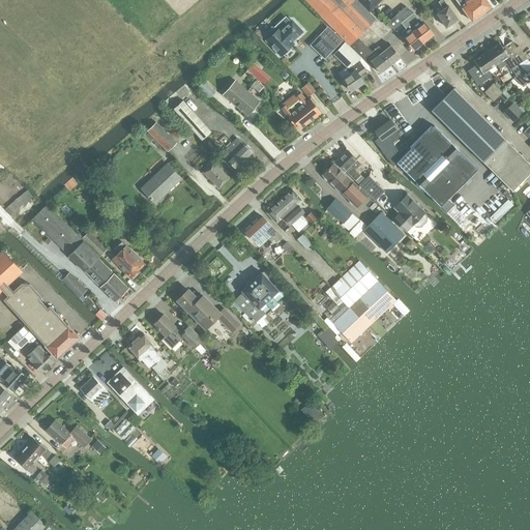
[(304,0),(349,46),(363,59),(366,56),(367,56),(372,52),(372,51),(358,37),(376,20),(369,11),(357,0),(304,0)]
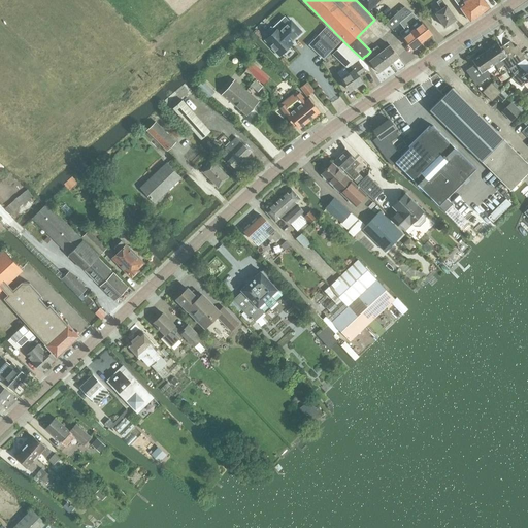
[(356,0),(367,11),(378,0),(356,0)]
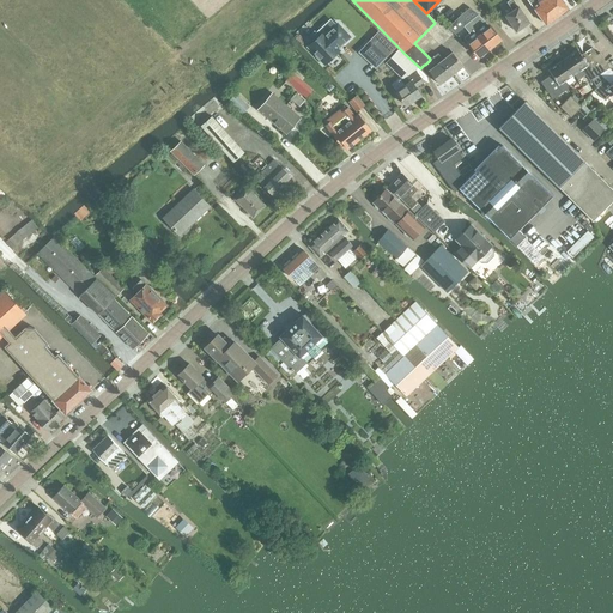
[(519,6),(514,0),(508,0),(507,1),(513,11),(505,16),(516,31),(529,22),(519,6)]
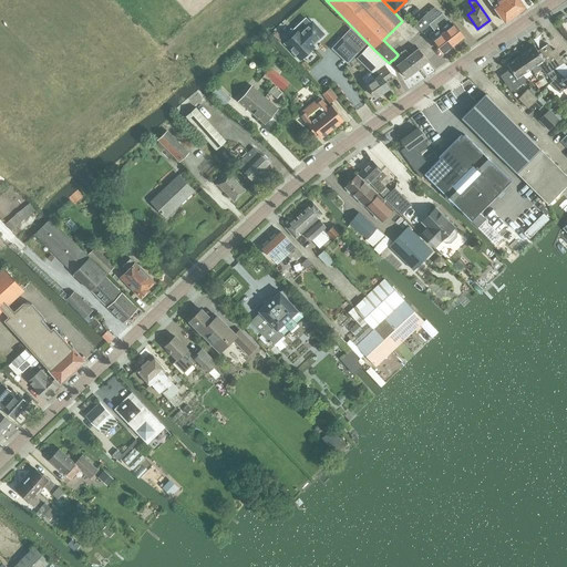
[(487,0),(505,22),(525,7),(519,0),(487,0)]
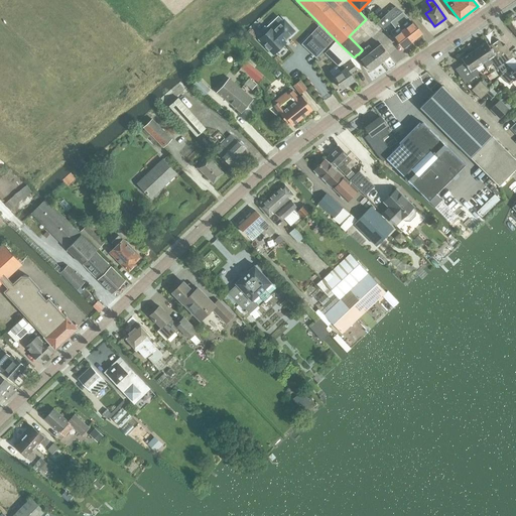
[(388,12),(377,22),(382,28),(390,22),(395,18),(402,12),(395,6),(388,12)]
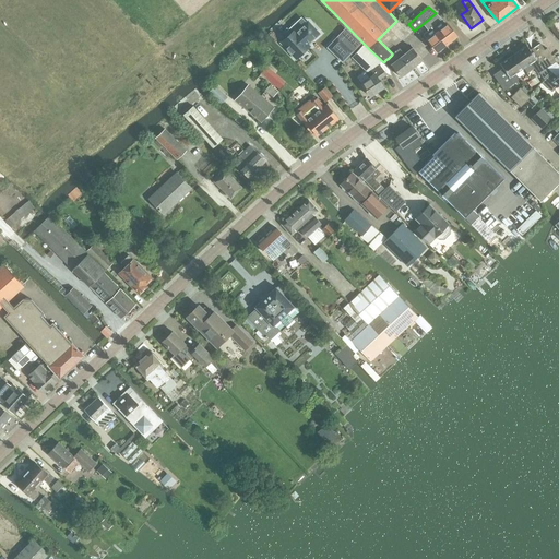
[(428,20),(447,44),(456,35),(447,23),(436,13),(428,20)]
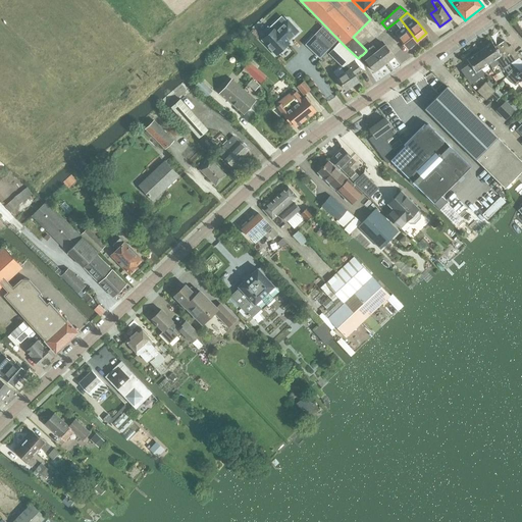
[(408,48),(417,41),(400,18),(395,22),(400,29),(396,33),(408,48)]
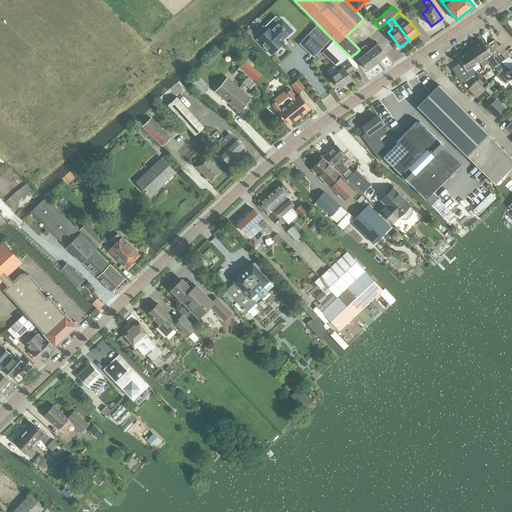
[(257,39),(270,54),(283,42),(281,40),(291,31),(282,20),(271,29),(269,27),(266,30),(262,26),(256,31),(260,36),(257,39)]
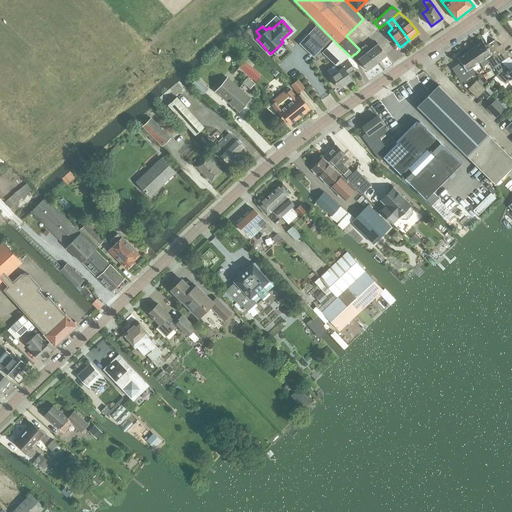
[(316,25),(298,43),(313,57),(331,39),(316,25)]
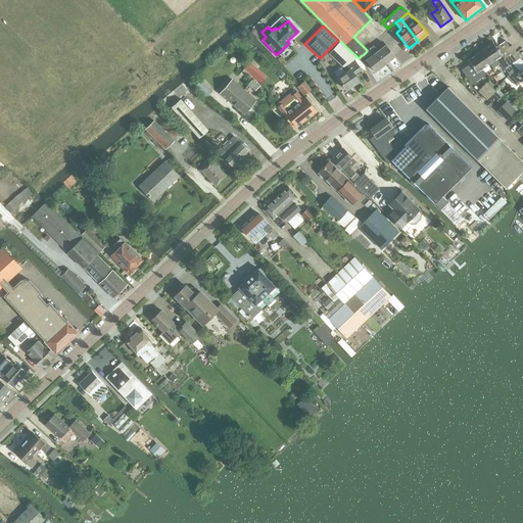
[(480,51),(489,64),(496,59),(504,68),(505,67),(512,63),(520,57),(512,45),(509,46),(505,40),(495,46),(492,42),(480,51)]
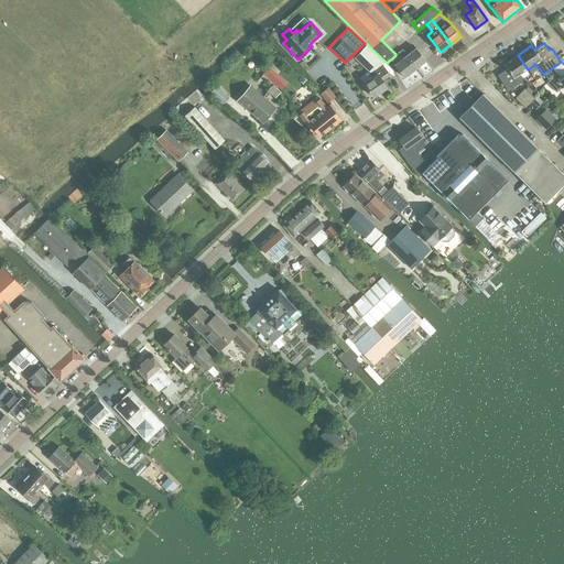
[(380,65),(379,63),(382,61),(367,45),(353,60),(368,74),(369,73),(372,77),(364,83),(373,97),(388,87),(383,79),(390,75),(386,69),(381,64),(380,65)]
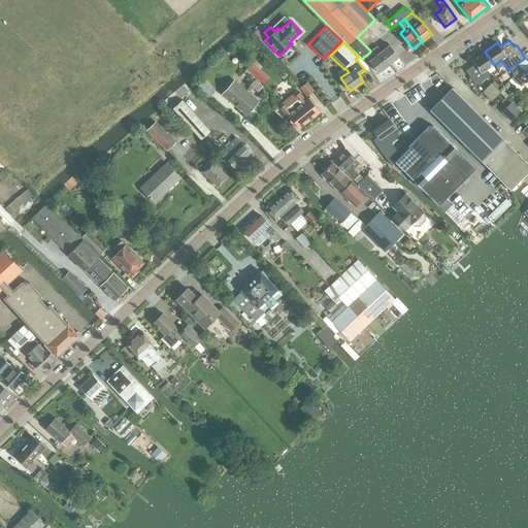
[(377,45),(373,48),(377,55),(380,53),(389,64),(399,57),(390,44),(382,52),(377,45)]
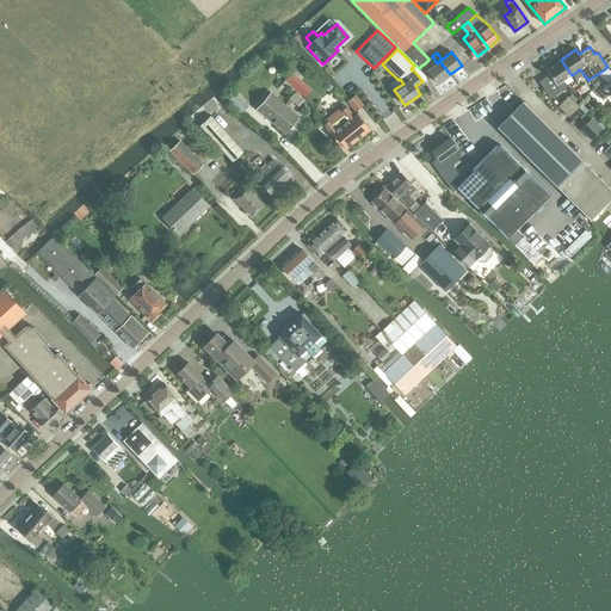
[(423,65),(419,68),(427,76),(430,74),(438,84),(450,74),(439,61),(437,63),(432,56),(429,59),(429,60),(424,65),(423,65)]
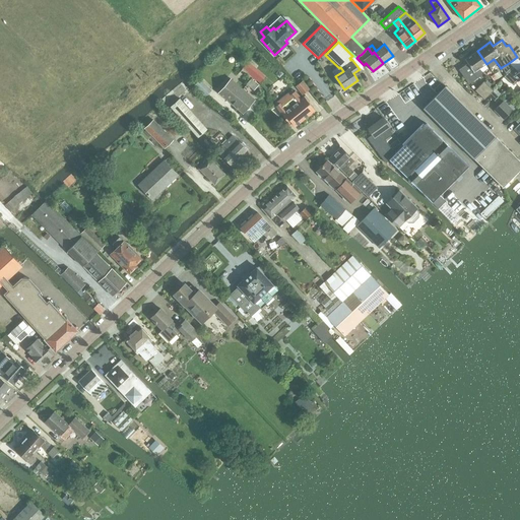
[(468,84),(483,74),(479,69),(486,64),(477,51),(465,59),(468,63),(461,67),(462,69),(462,71),(460,72),(468,84)]
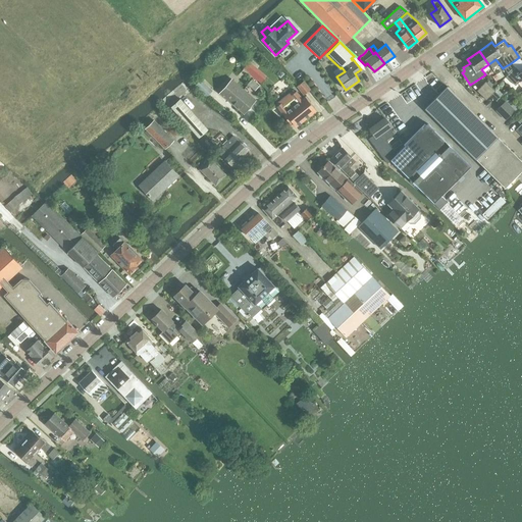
[(243,67),(262,81),(268,72),(249,59),(243,67)]
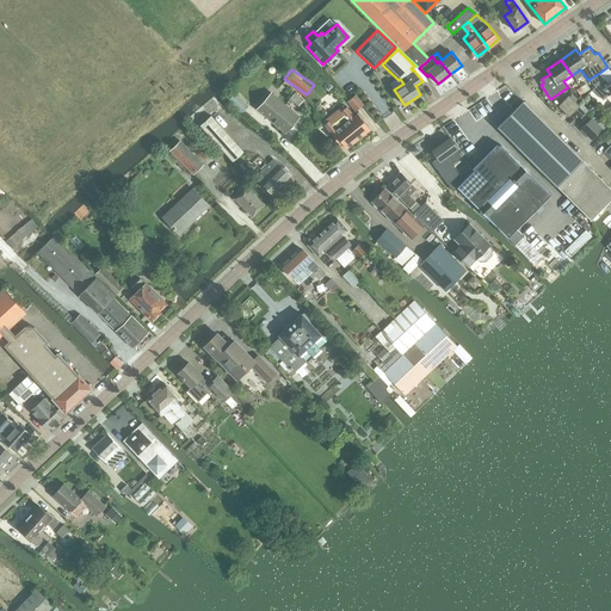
[(598,74),(590,79),(594,87),(596,86),(603,79),(598,74)]
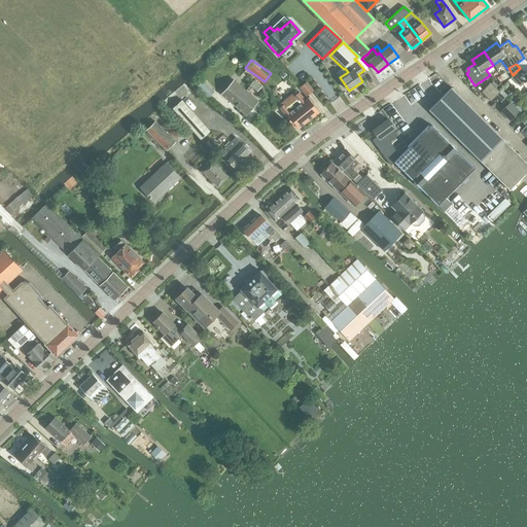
[(526,69),(525,72),(520,68),(514,74),(513,75),(511,77),(520,86),(524,81),(526,83),(526,69)]
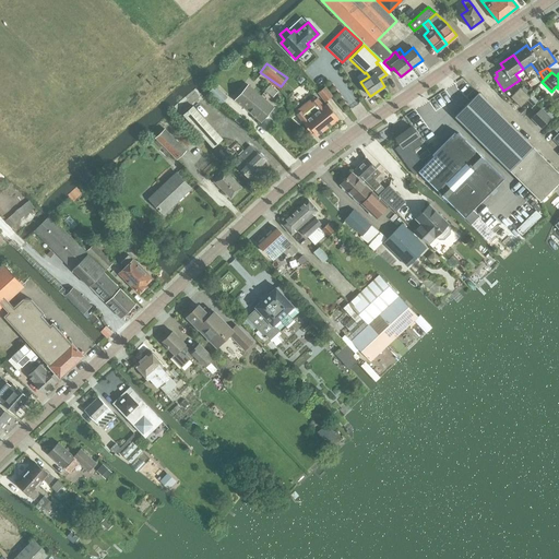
[(215,85),(211,83),(204,88),(209,92),(207,92),(219,104),(227,97),(215,85)]
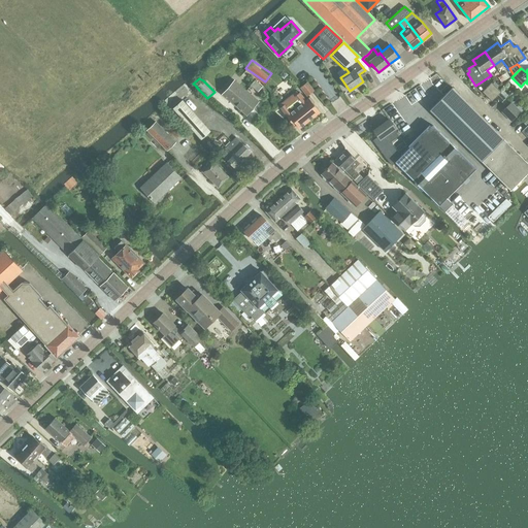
[(246,116),(259,101),(234,79),(222,95),(246,116)]
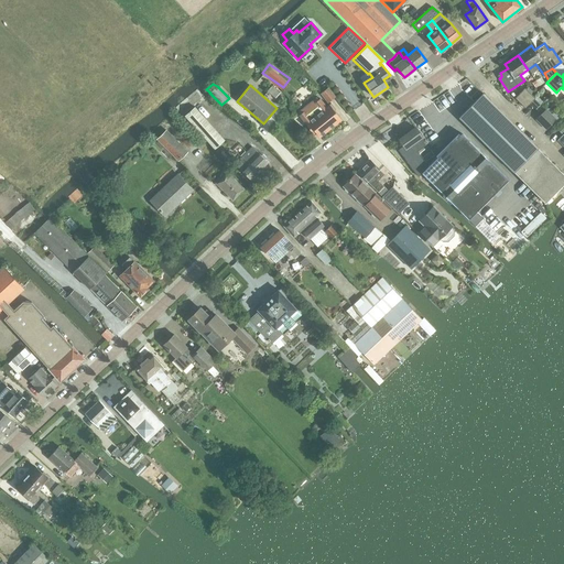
[(275,98),(280,93),(271,86),(267,90),(275,98)]
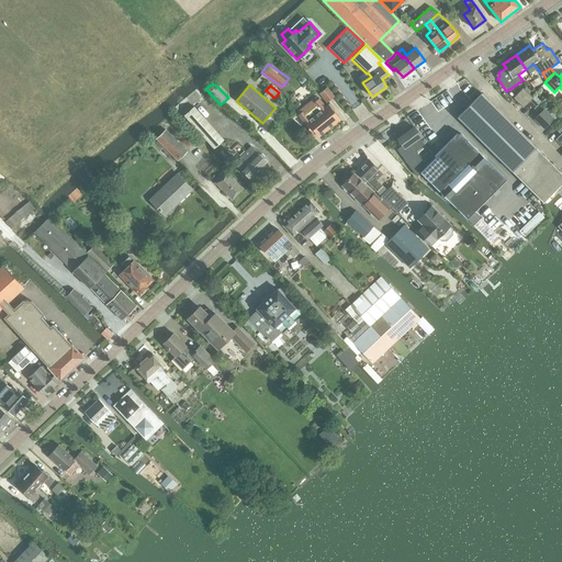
[(327,102),(334,97),(326,87),(319,92),(327,102)]
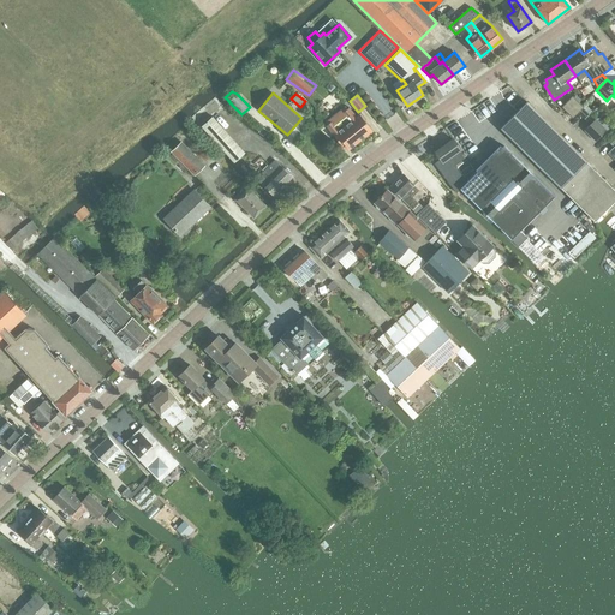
[(567,113),(578,102),(572,96),(561,107),(567,113)]
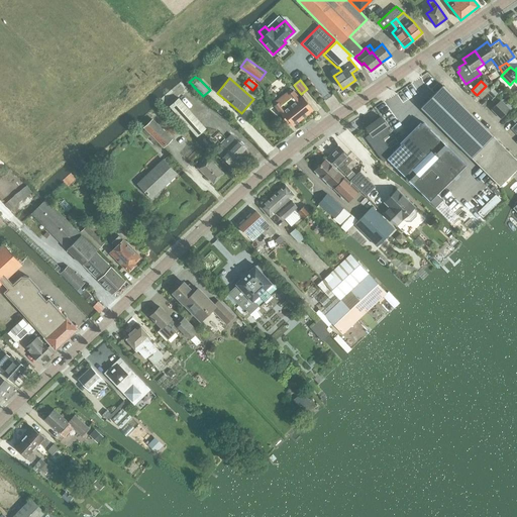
[(471,158),(493,135),(442,85),(420,107),(471,158)]
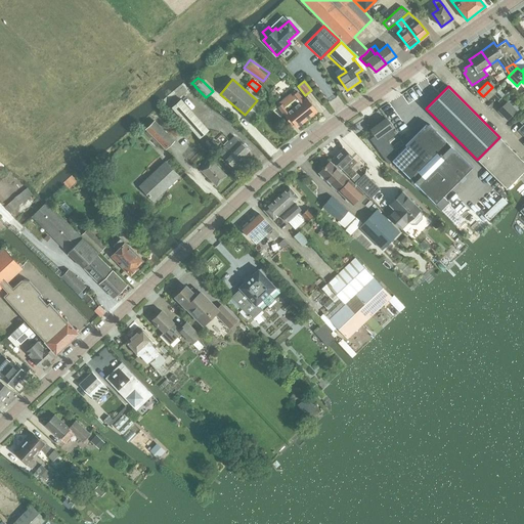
[(492,87),(483,96),(488,100),(497,91),(492,87)]
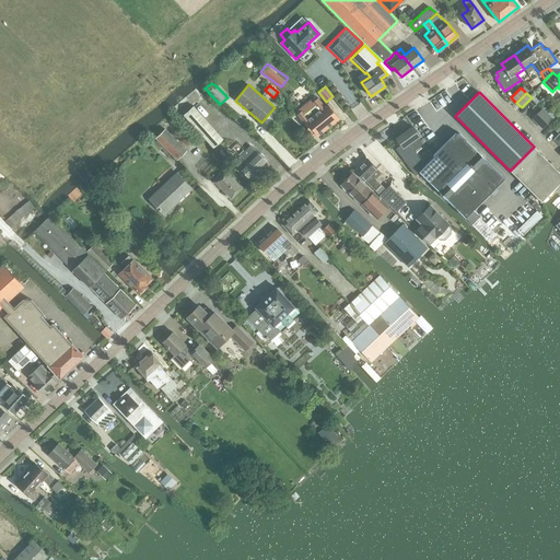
[(322,119),(328,127),(339,118),(327,103),(325,105),(318,97),(307,106),(319,120),(322,119)]
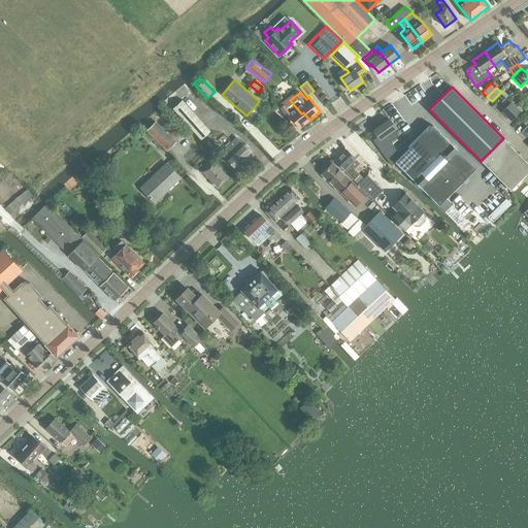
[(201,139),(210,131),(183,99),(172,108),(201,139)]
